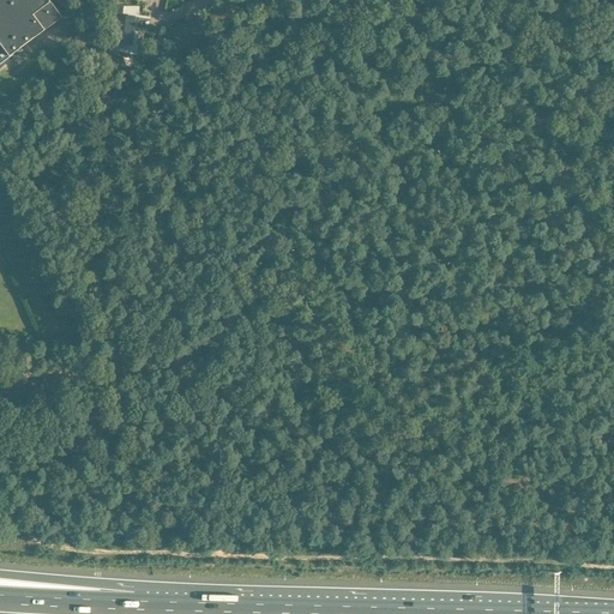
[(0,0),(0,70),(13,60),(12,58),(16,55),(14,54),(64,18),(50,0),(0,0)]
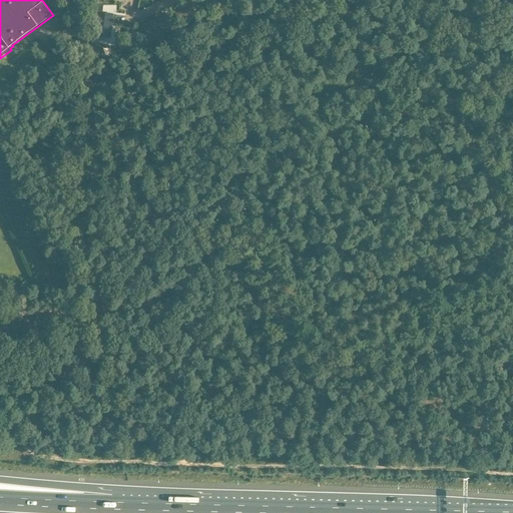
[(196,16),(192,7),(189,8),(189,6),(175,12),(179,23),(196,16)]
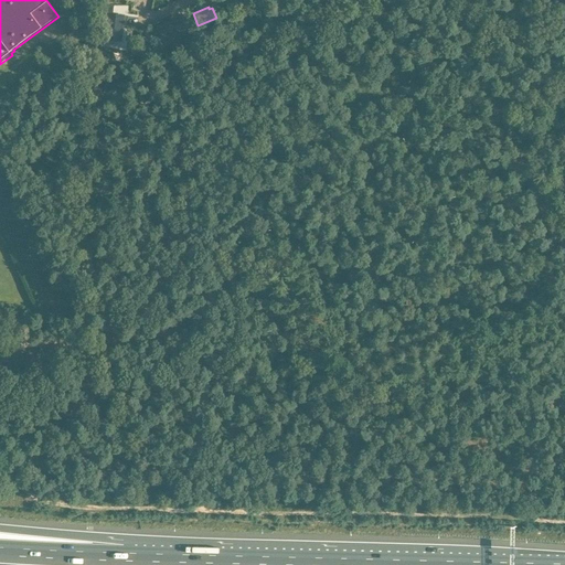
[(105,33),(105,39),(121,41),(125,16),(108,13),(107,20),(105,33)]
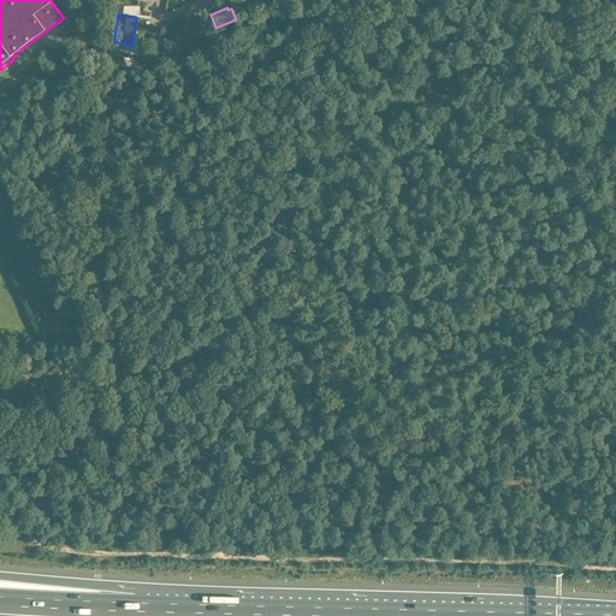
[(171,28),(178,45),(209,31),(203,15),(182,24),(182,23),(171,28)]
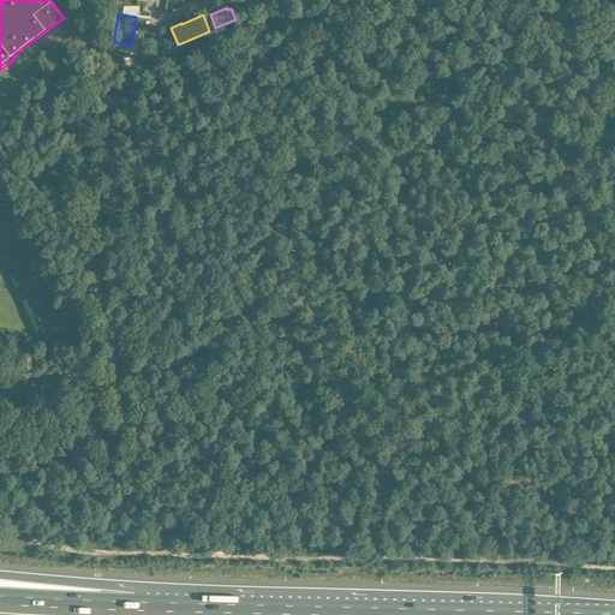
[(159,43),(153,46),(157,55),(163,53),(159,43)]
